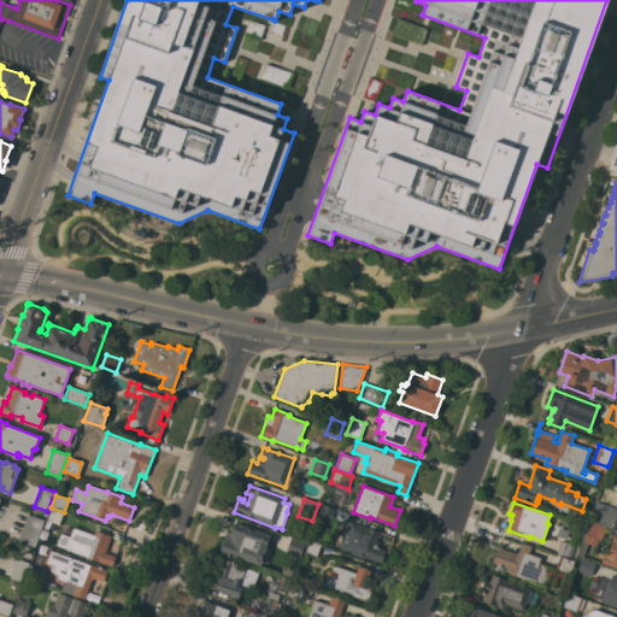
[(597,503),(616,509),(616,512),(616,516),(616,519),(613,530),(605,527),(591,522),(597,503)]
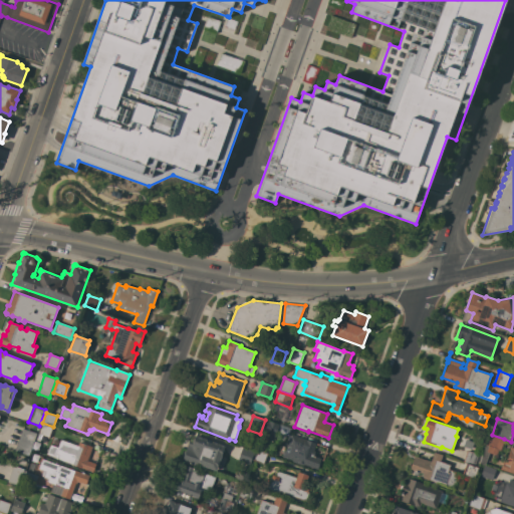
[(274,440),(271,439),(267,452),(259,450),(267,421),(279,425),(274,440)]
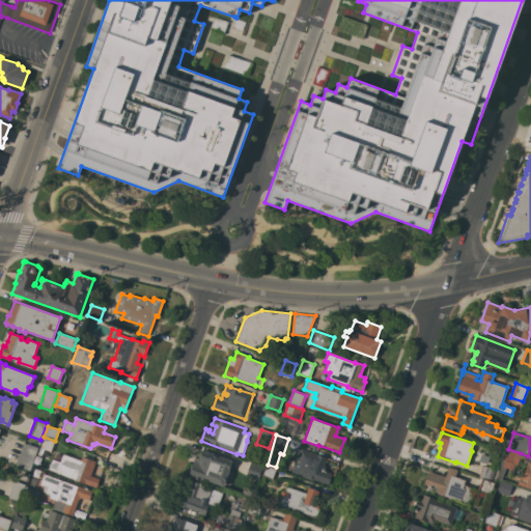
[(51,451),(44,449),(42,455),(38,454),(40,448),(39,448),(44,437),(55,441),(51,451)]
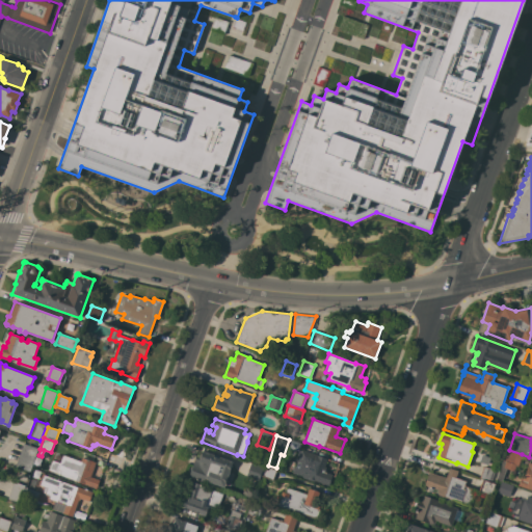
[(30,472),(16,467),(23,443),(37,448),(30,472)]
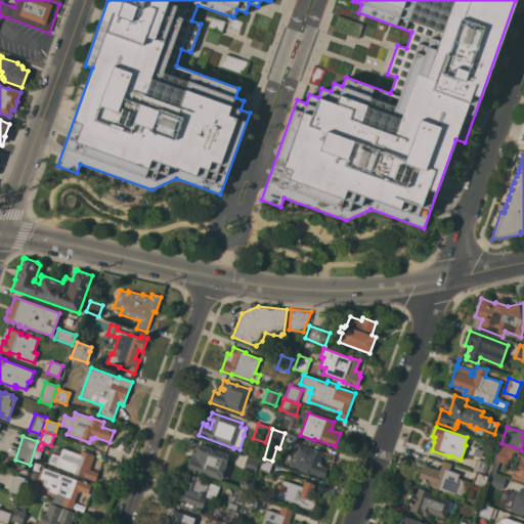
[(297,442),(312,448),(322,451),(320,460),(322,461),(320,466),(328,468),(324,478),(310,474),(298,470),(298,469),(289,466),(294,449),(293,449),(295,444),(296,445),(297,442)]
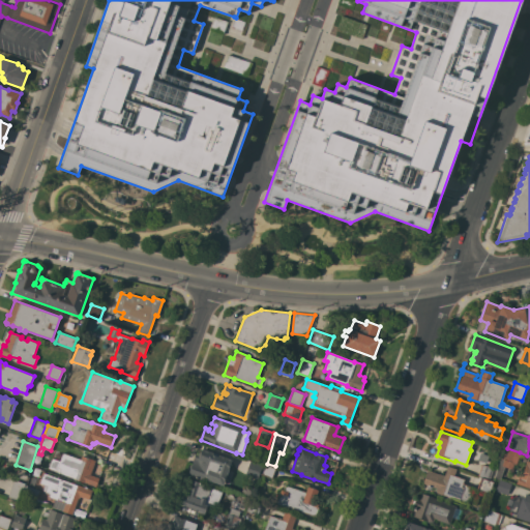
[(232,460),(223,486),(198,476),(198,477),(188,474),(195,457),(199,458),(202,448),(232,460)]
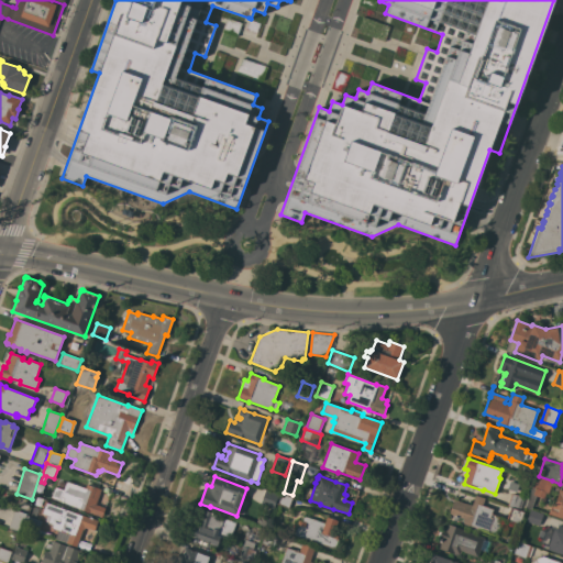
[(539,476),(552,481),(548,494),(545,493),(543,498),(536,496),(531,509),(530,509),(527,508),(537,482),(539,476)]
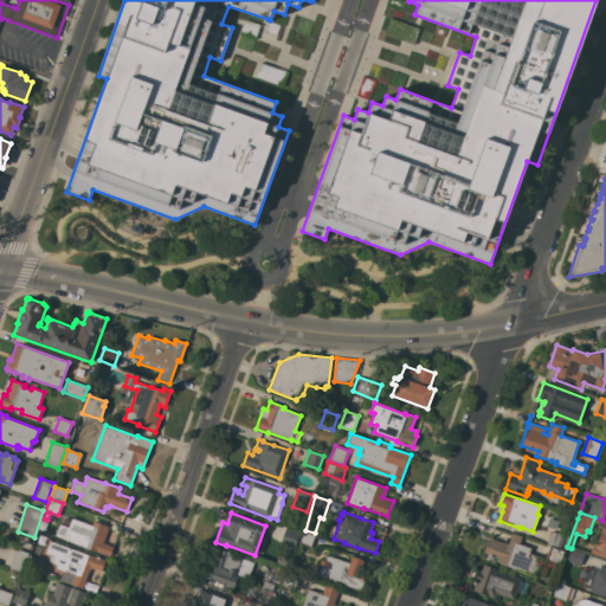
[(94,521),(109,527),(103,542),(114,547),(110,558),(68,541),(55,536),(59,523),(69,527),(71,517),(92,526),(94,521)]
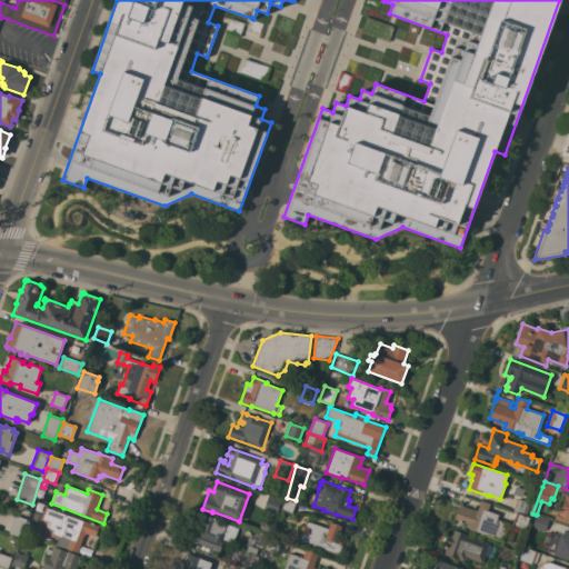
[(568,496),(568,525),(553,519),(558,508),(560,509),(565,497),(563,497),(565,495),(568,496)]
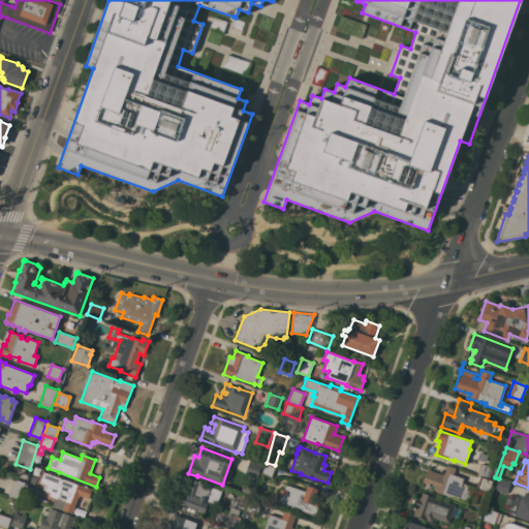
[(261,465),(257,477),(246,474),(245,471),(249,461),(261,465)]
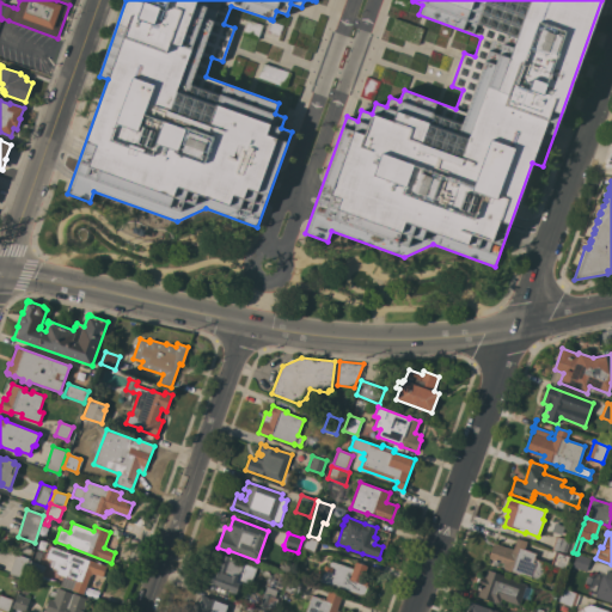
[(314,552),(301,548),(306,536),(318,540),(314,552)]
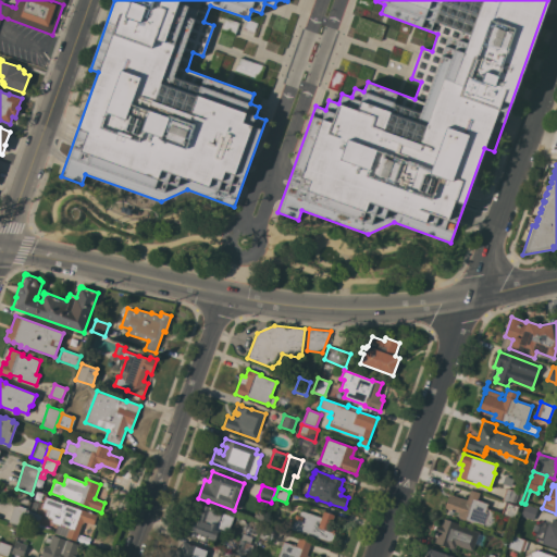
[(514,506),(506,503),(503,500),(507,489),(518,492),(514,506)]
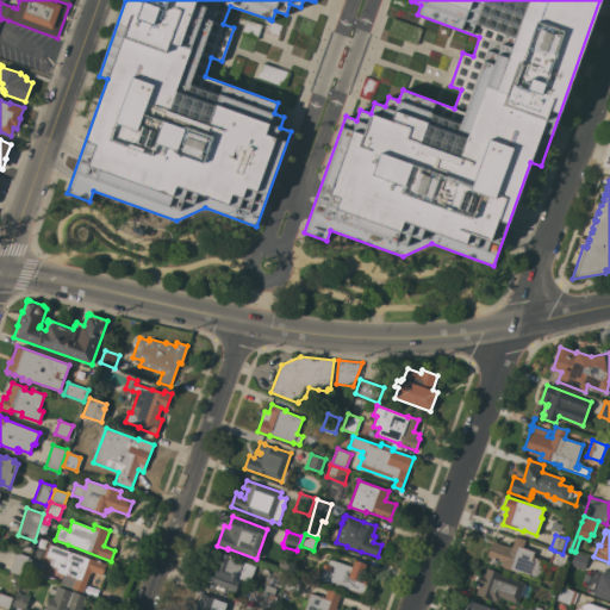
[(526,541),(523,548),(535,552),(533,558),(545,561),(539,579),(500,567),(503,561),(487,556),(492,541),(511,547),(515,536),(526,541)]
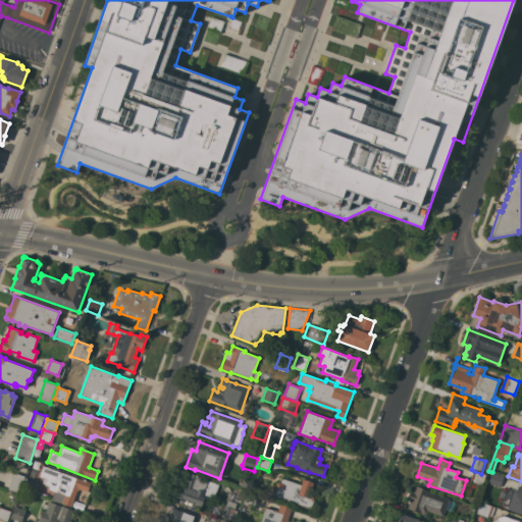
[(81,479),(81,478),(91,482),(88,492),(79,489),(76,491),(71,507),(61,504),(64,496),(48,489),(48,486),(44,485),(46,479),(39,476),(43,465),(81,479)]
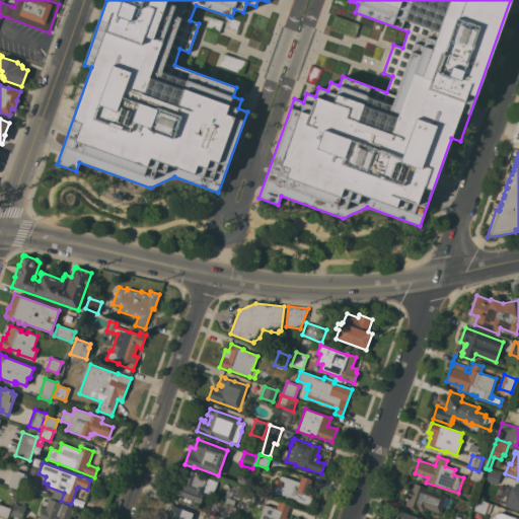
[(483,472),(478,484),(466,479),(467,478),(468,478),(471,468),(478,471),(483,472)]
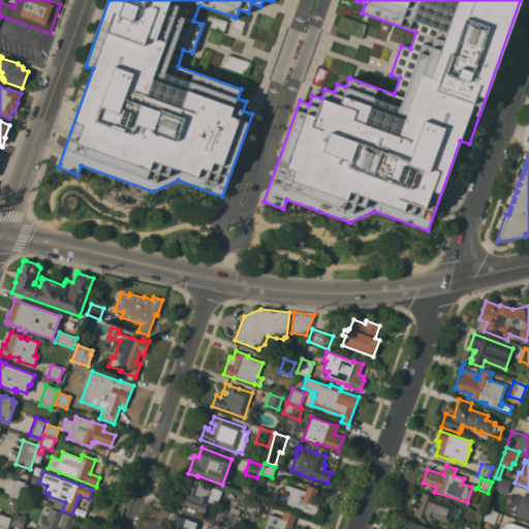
[(25,483),(20,500),(8,496),(14,478),(25,483)]
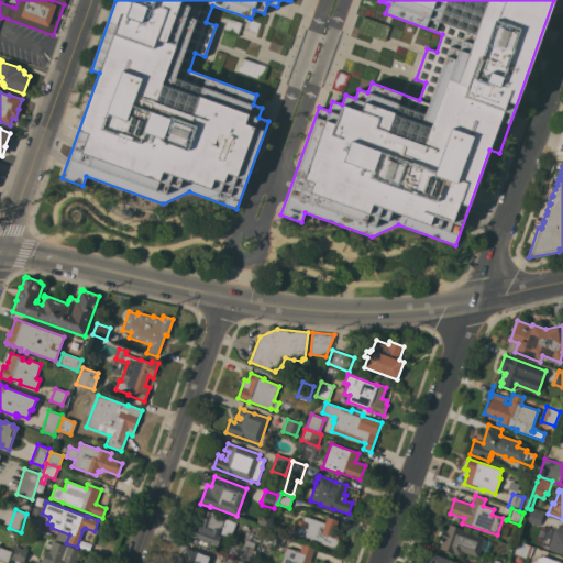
[(188,534),(191,526),(196,527),(197,523),(198,523),(203,509),(236,521),(229,540),(222,538),(219,543),(218,543),(217,545),(188,534)]
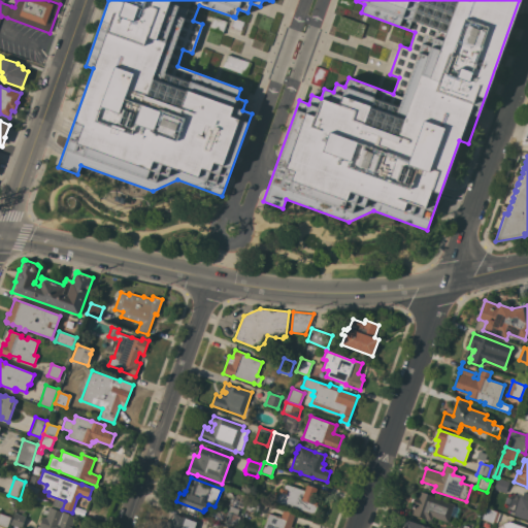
[(498,477),(509,482),(505,493),(493,489),(497,477),(498,477)]
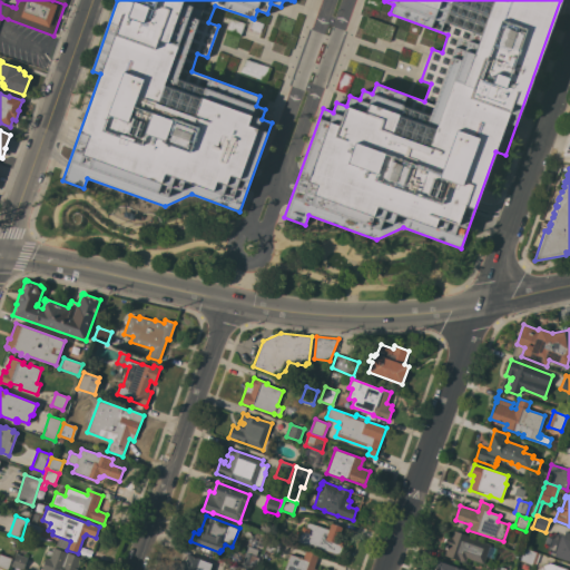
[(307,521),(328,530),(331,523),(343,528),(338,537),(342,538),(342,540),(343,541),(343,542),(343,543),(342,544),(340,544),(343,546),(340,556),(312,546),(311,547),(296,541),(301,531),(302,531),(301,529),(301,528),(302,527),(305,527),(307,521)]
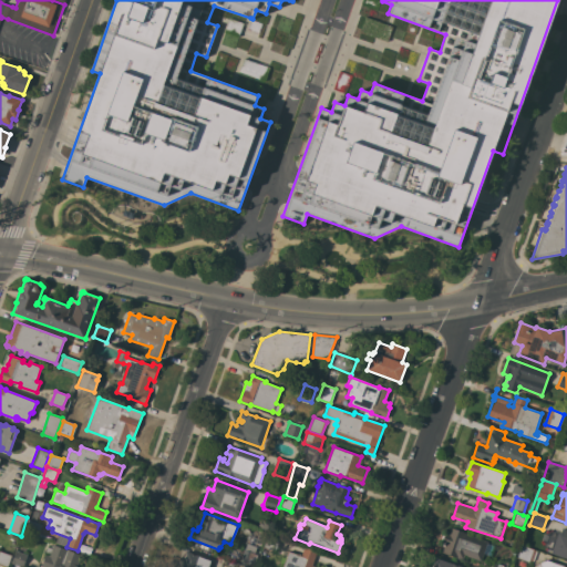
[(38,536),(24,531),(28,519),(42,525),(38,536)]
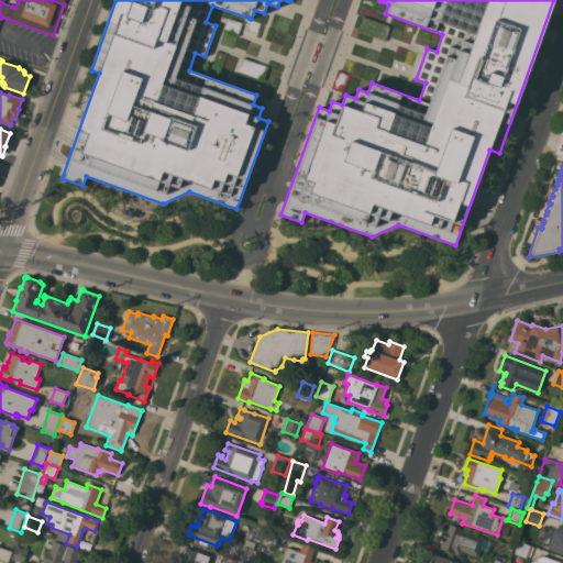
[(441,531),(442,528),(445,529),(448,523),(463,529),(463,530),(484,538),(477,558),(461,551),(460,556),(439,549),(441,541),(438,540),(439,538),(439,537),(438,536),(439,531),(440,531),(441,531)]
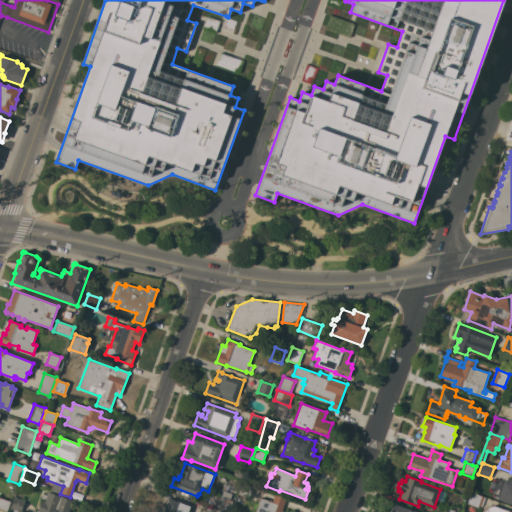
[(508,477),(511,478),(511,504),(498,499),(504,481),(506,481),(508,477)]
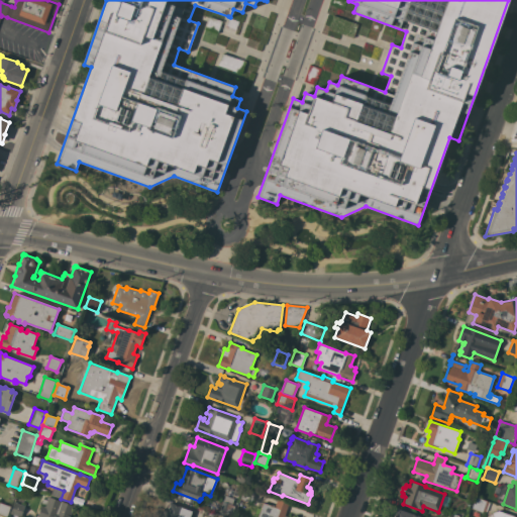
[(251,503),(241,500),(245,488),(255,492),(251,503)]
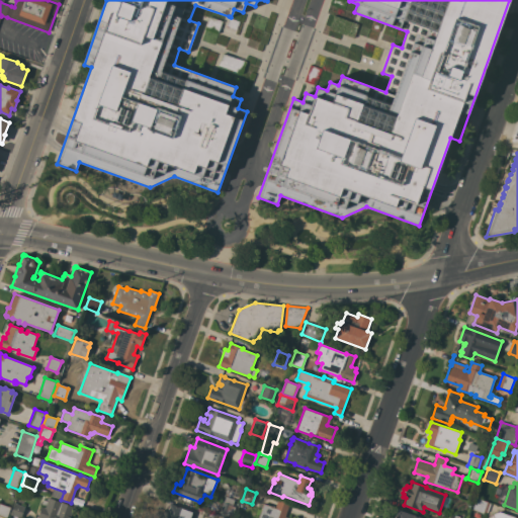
[(226,497),(235,500),(233,506),(235,507),(231,517),(228,517),(219,514),(226,497)]
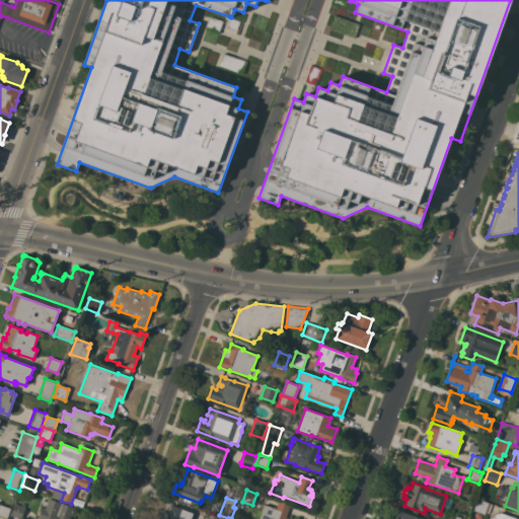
[(74,508),(70,518),(38,518),(42,508),(40,507),(43,501),(48,503),(49,499),(74,508)]
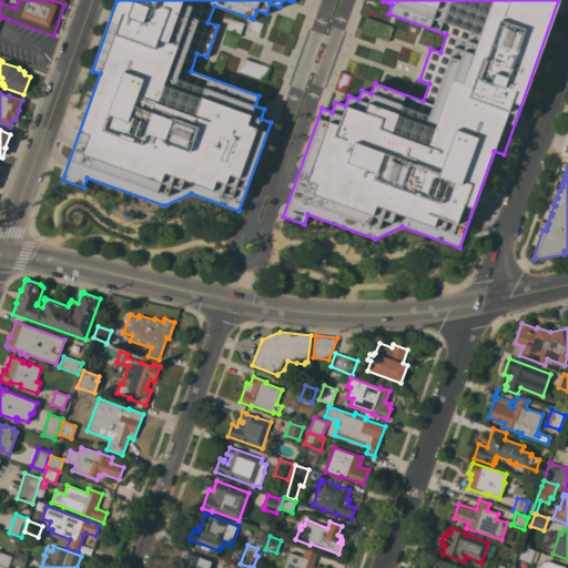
[(536,550),(533,563),(530,561),(530,564),(518,559),(523,546),(536,550)]
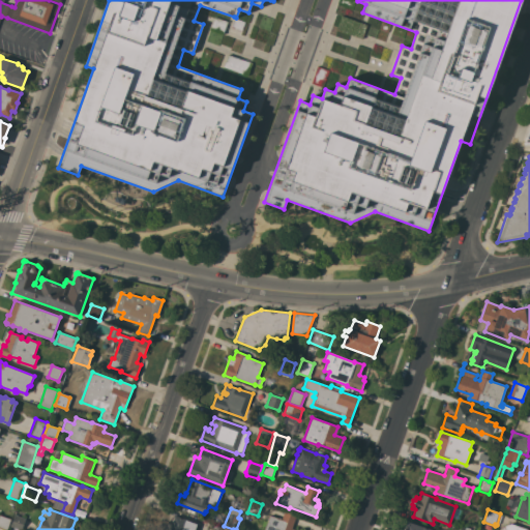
[(282,520),(284,511),(296,516),(292,528),(296,529),(263,529),(269,516),(282,520)]
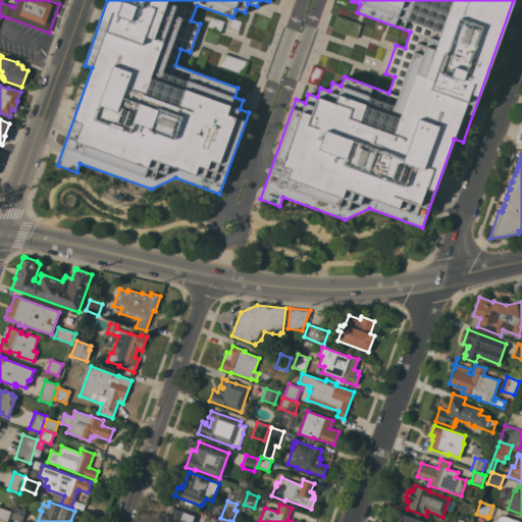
[(0,507),(11,512),(7,521),(0,519),(0,507)]
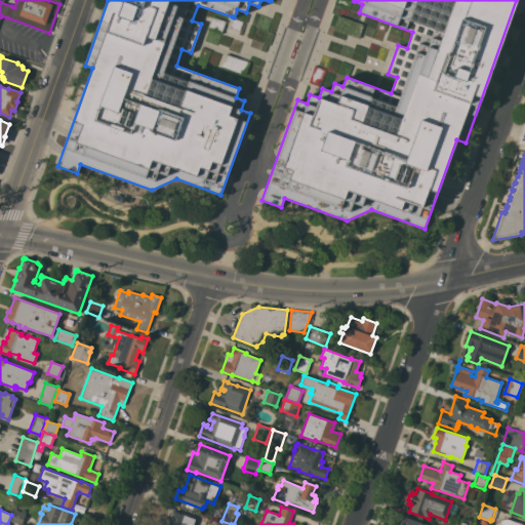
[(26,514),(22,524),(11,521),(15,510),(26,514)]
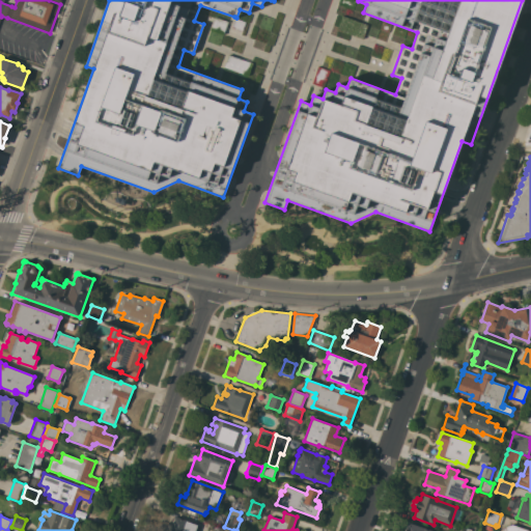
[(197,525),(196,527),(198,528),(197,530),(168,530),(174,516),(197,525)]
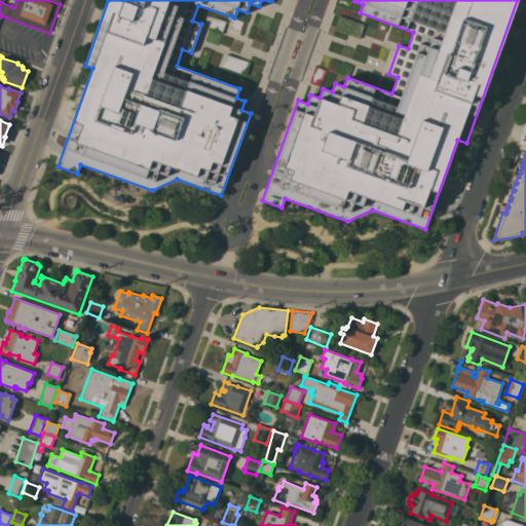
[(401,525),(404,517),(428,525),(401,525)]
